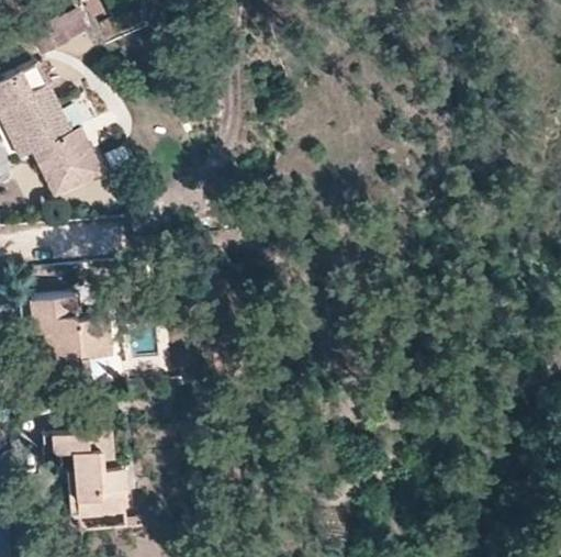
[(70,42),(58,17),(31,30),(44,55),(70,42)]
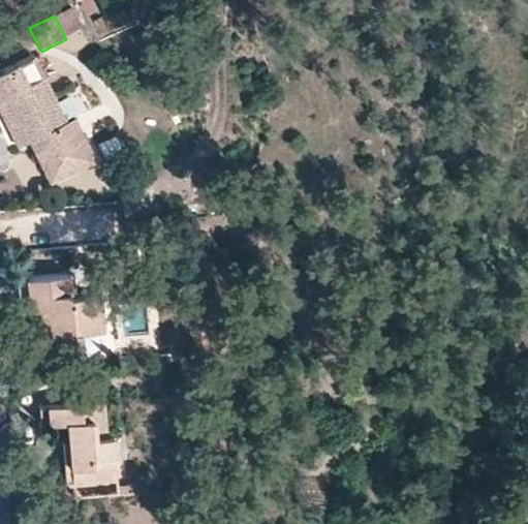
[(67,125),(34,59),(0,75),(0,103),(3,102),(25,146),(29,143),(52,187),(74,177),(65,158),(88,147),(75,121),(67,125)]
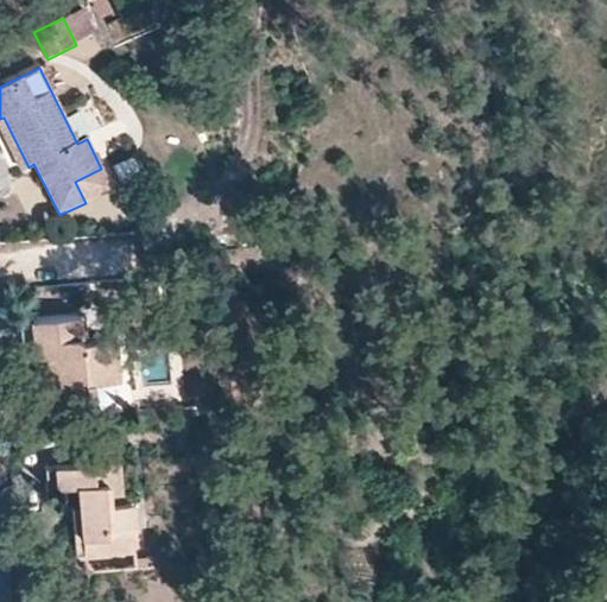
[(29,168),(4,118),(0,119),(0,130),(20,171),(29,168)]
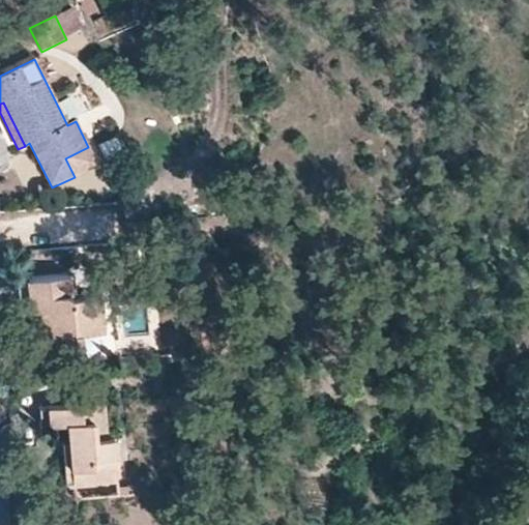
[(97,166),(88,147),(65,158),(75,177),(97,166)]
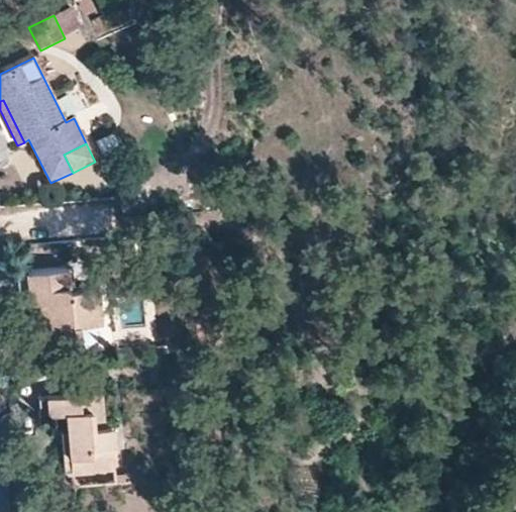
[(100,311),(98,293),(76,295),(73,271),(18,276),(20,308),(42,306),(46,349),(80,347),(79,330),(91,328),(89,312),(100,311)]
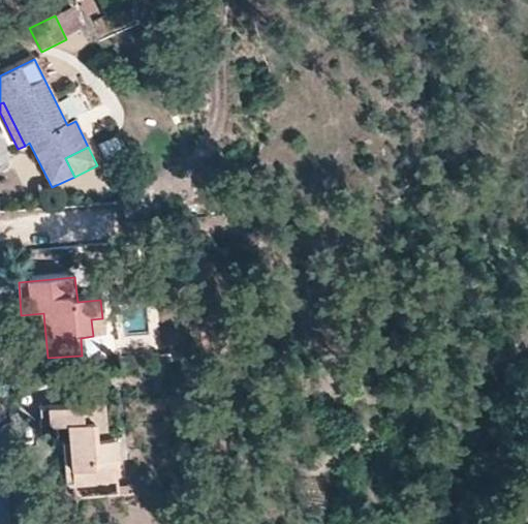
[(103,335),(102,318),(91,319),(93,336),(103,335)]
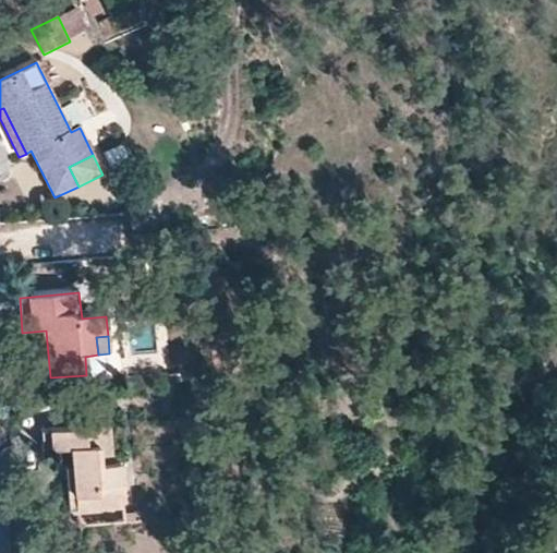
[(112,465),(109,427),(41,433),(44,452),(72,449),(73,469),(77,514),(123,509),(119,464),(112,465)]
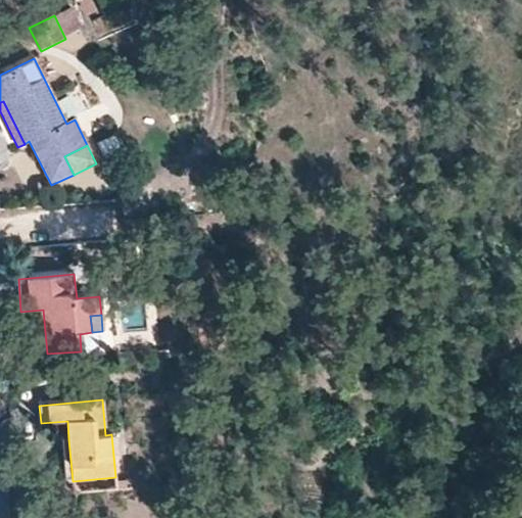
[(73,481),(68,439),(61,439),(65,481),(73,481)]
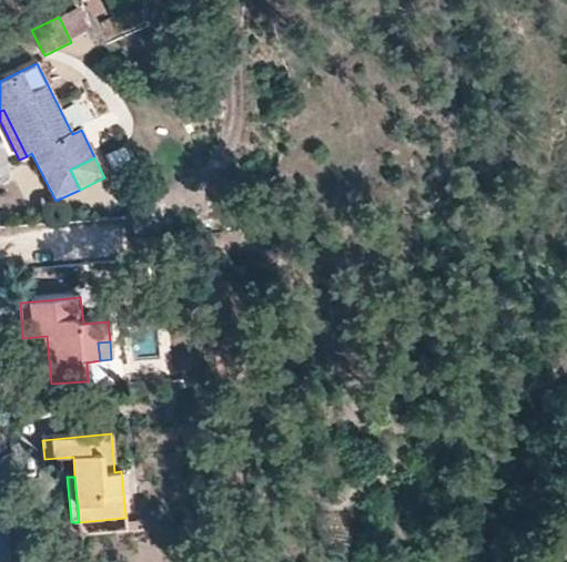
[(143,524),(127,525),(128,533),(143,532),(143,524)]
